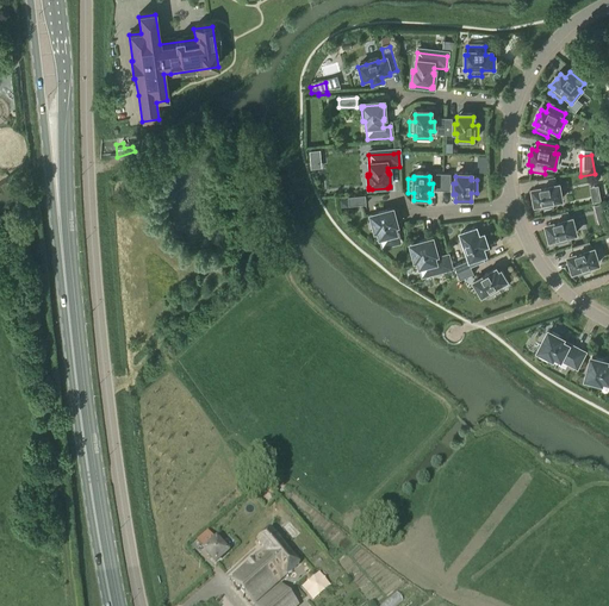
[(538,206),(539,212),(553,210),(552,204),(561,202),(558,187),(555,187),(554,180),(544,182),(535,183),(538,191),(532,192),(533,198),(534,207),(538,206)]
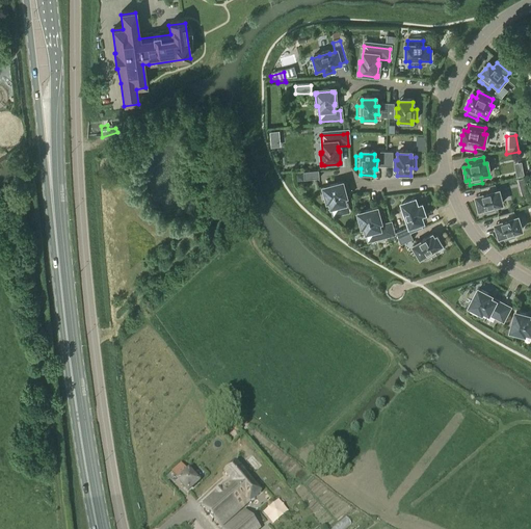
[(514,174),(515,180),(523,179),(521,165),(519,165),(520,173),(514,174)]
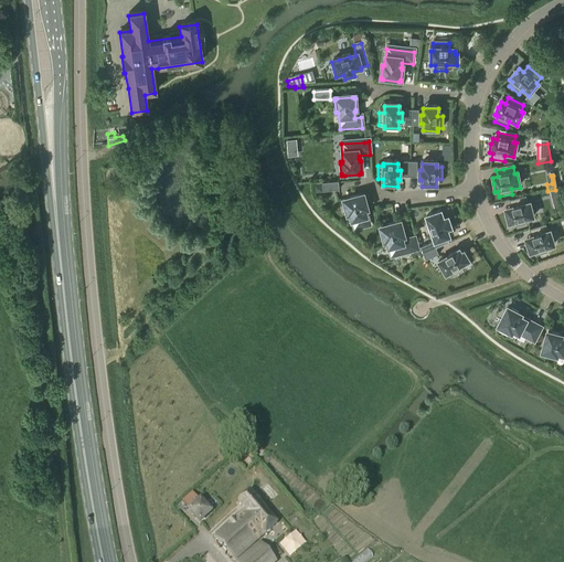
[(321,186),(322,193),(338,192),(338,184),(321,186)]
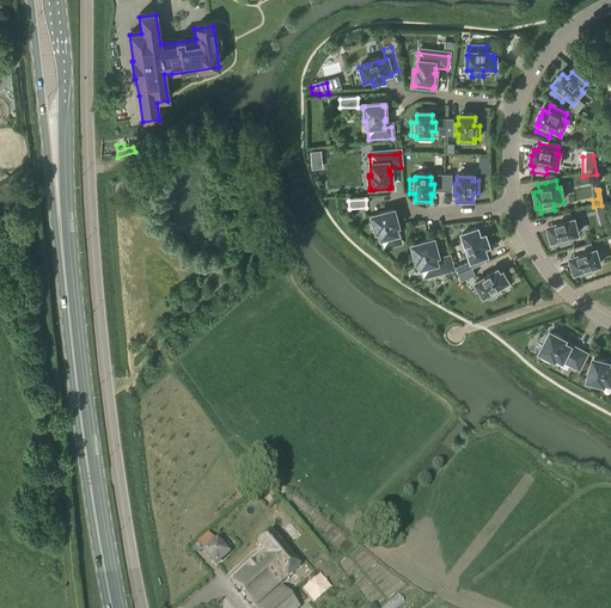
[(374,217),(372,219),(373,221),(376,232),(377,234),(378,233),(383,251),(399,246),(395,229),(397,228),(397,226),(393,215),(393,213),(391,214),(390,214),(374,217)]
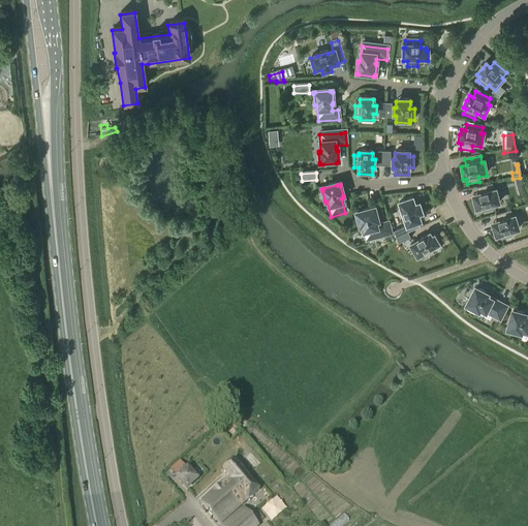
[(475,190),(477,196),(473,197),(474,203),(476,211),(479,210),(480,215),(492,212),(491,207),(499,205),(495,191),(493,192),(491,186),(475,190)]
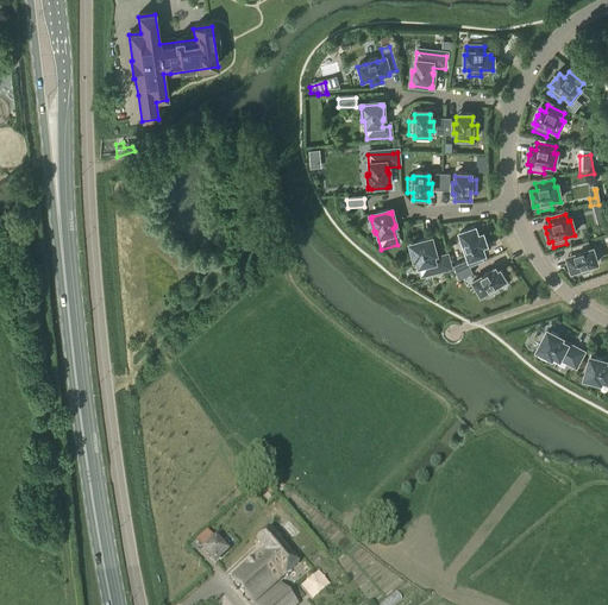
[(475,229),(459,235),(462,244),(461,244),(465,254),(468,263),(484,257),(481,249),(486,247),(482,237),(477,238),(475,229)]
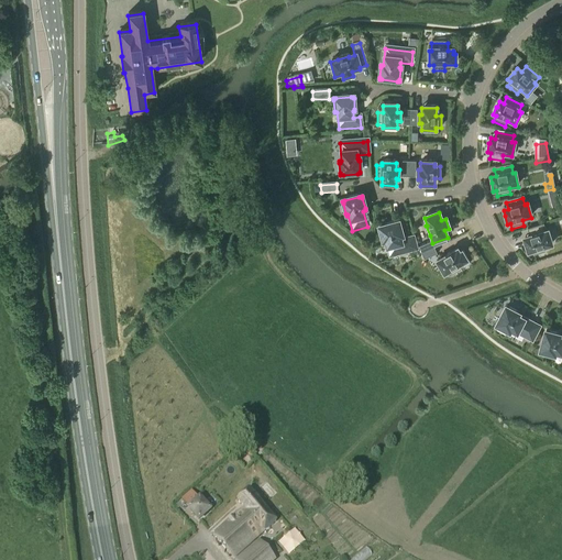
[(382,228),(379,229),(379,230),(379,231),(382,241),(383,241),(383,243),(385,242),(389,259),(416,251),(412,239),(401,242),(400,238),(401,238),(401,235),(399,226),(398,226),(398,223),(396,224),(396,223),(382,228)]
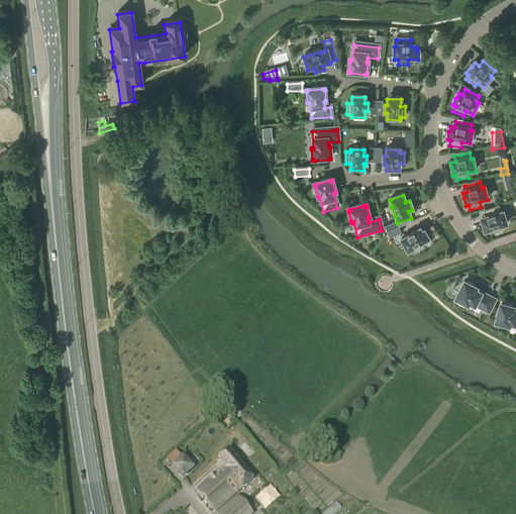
[(484,212),(485,218),(481,220),(483,224),(482,225),(485,232),(488,231),(489,236),(500,233),(499,228),(506,226),(503,213),(500,214),(498,208),(484,212)]
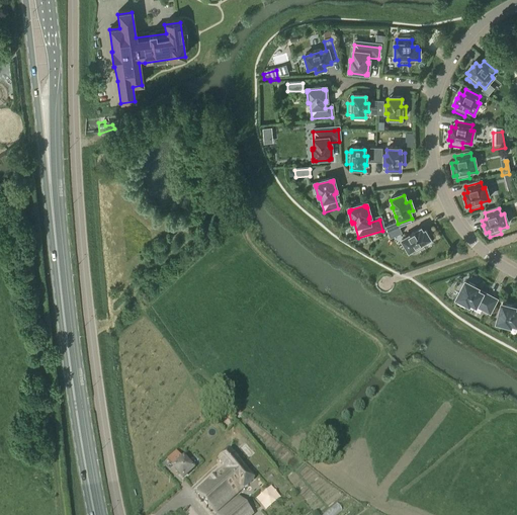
[(386,235),(399,230),(397,224),(384,229),(386,235)]
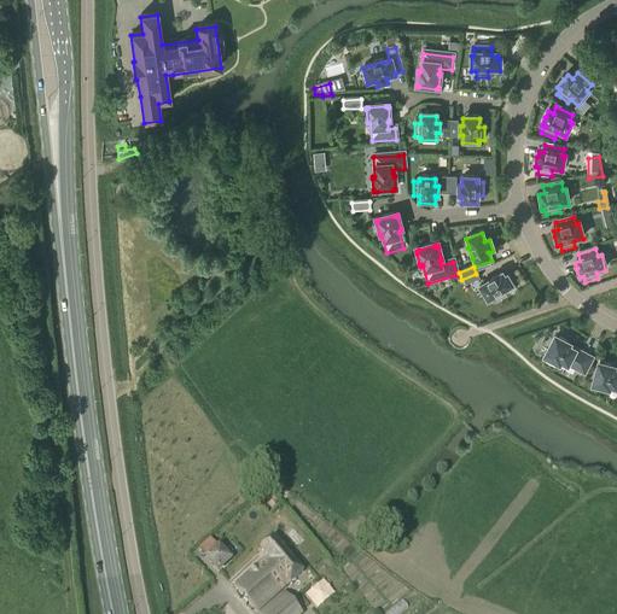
[(478,281),(476,274),(461,280),(465,287),(478,281)]
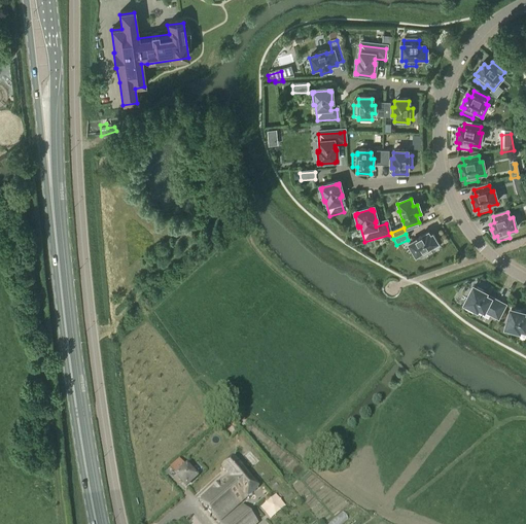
[(428,250),(436,245),(431,237),(429,238),(427,235),(421,238),(416,241),(409,246),(410,247),(414,256),(415,256),(416,257),(419,255),(421,259),(431,254),(428,250)]
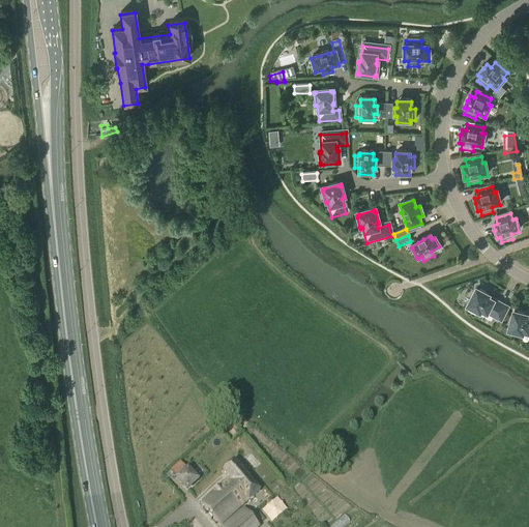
[(500,323),(507,309),(500,305),(487,299),(488,297),(487,296),(477,292),(476,291),(475,293),(474,293),(468,305),(467,308),(469,309),(477,313),(479,314),(480,312),(493,319),(500,323)]
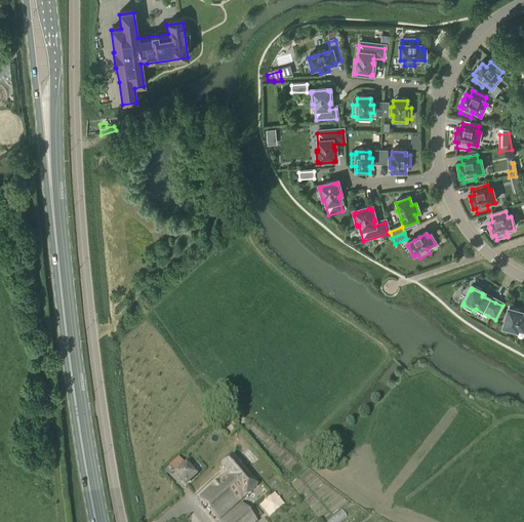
[(523,317),(521,316),(521,315),(520,314),(510,311),(510,312),(509,311),(508,313),(504,326),(504,329),(506,329),(515,332),(515,331),(517,332),(517,330),(523,332),(523,317)]
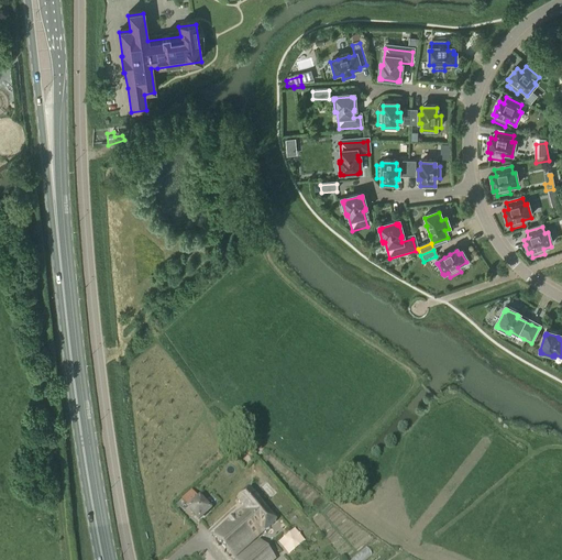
[(235,559),(259,539),(249,528),(254,524),(249,518),(261,508),(249,494),(234,505),(241,513),(211,539),(229,559),(235,559)]
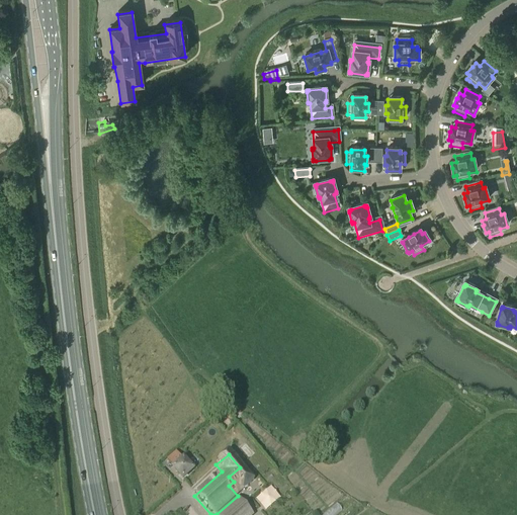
[(166,463),(183,485),(192,477),(175,455),(166,463)]
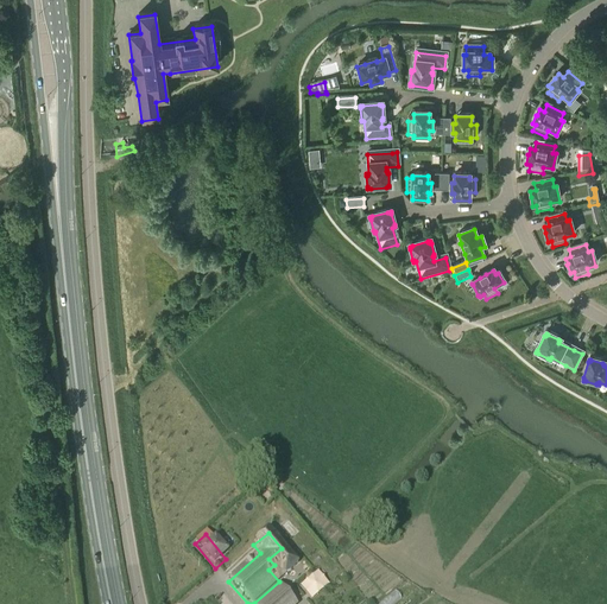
[(282,578),(284,579),(297,567),(282,548),(269,559),(274,565),(269,570),(279,582),(282,578)]
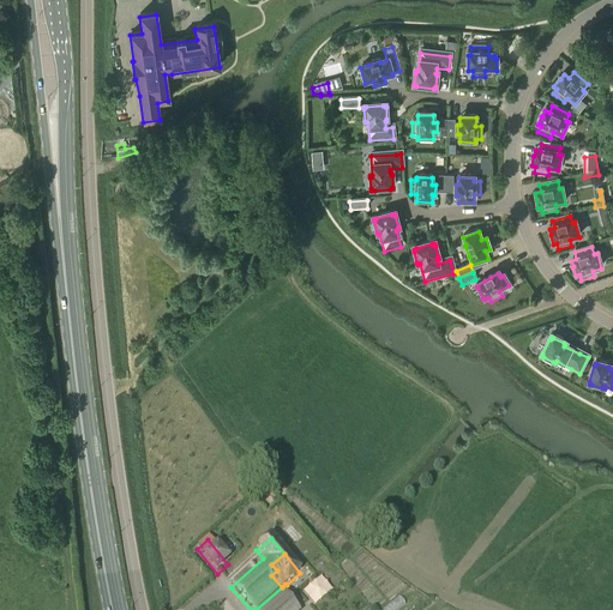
[(294,609),(281,593),(262,609),(294,609)]
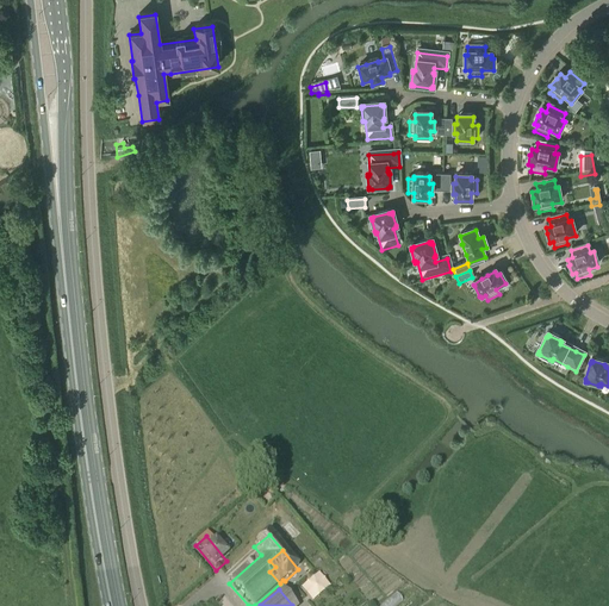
All buildings are outlined.
